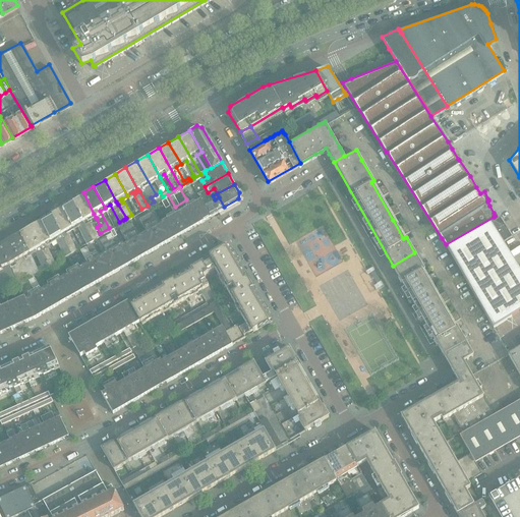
[(89,217),(94,214),(83,192),(71,199),(92,238),(99,234),(89,217)]
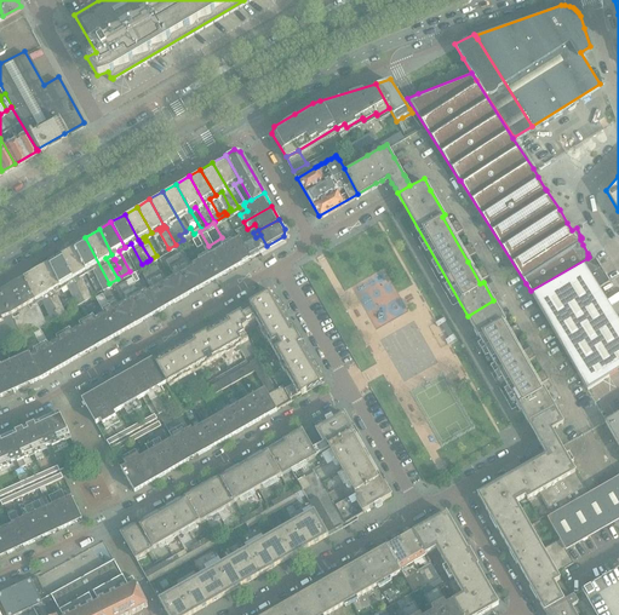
[(202,243),(196,233),(193,235),(199,246),(202,243)]
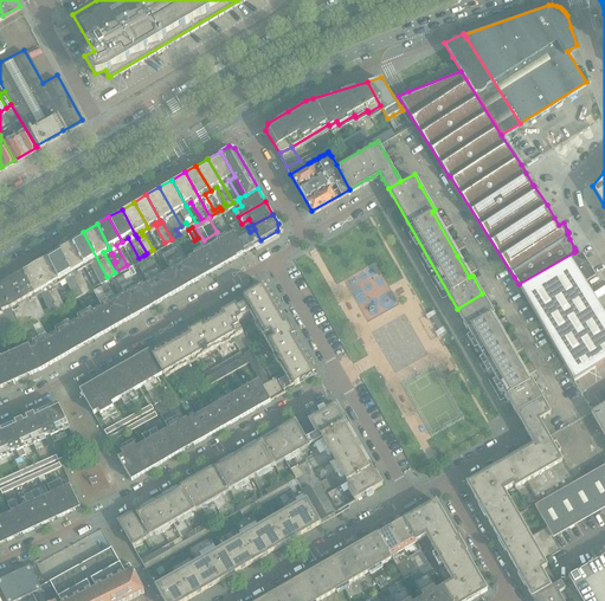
[(261,240),(255,230),(250,232),(248,227),(236,234),(244,250),(261,240)]
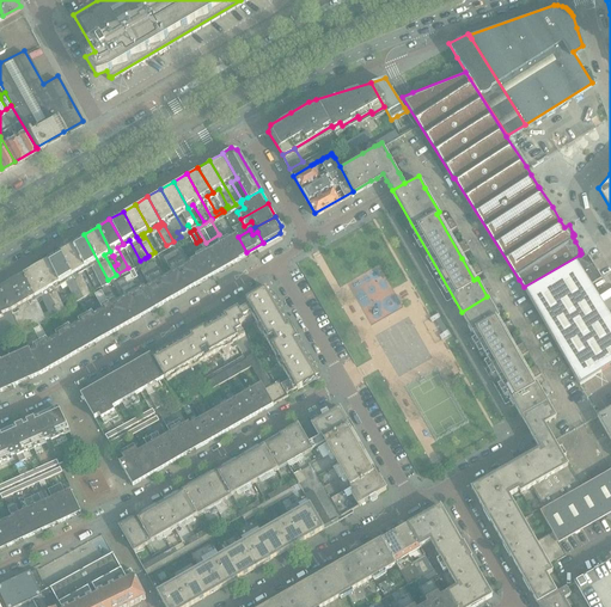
[(246,252),(238,237),(236,232),(227,235),(226,233),(218,238),(219,241),(212,245),(224,265),(246,252)]
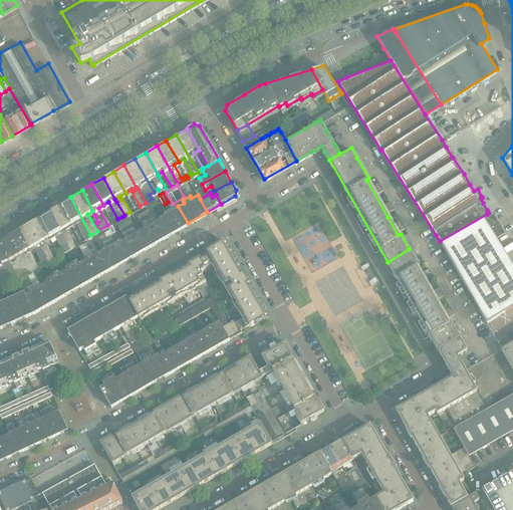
[(90,235),(70,197),(60,203),(71,224),(75,221),(84,238),(90,235)]
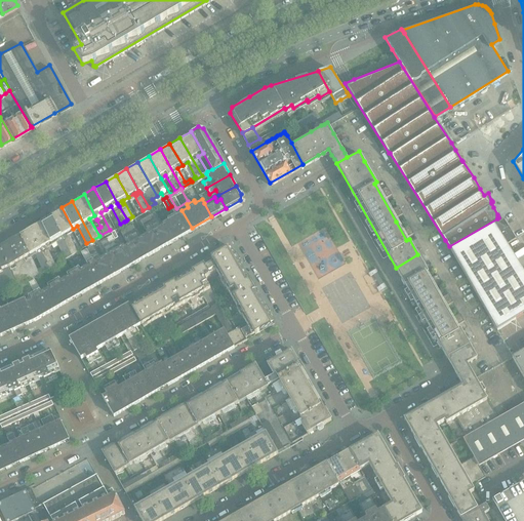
[(68,232),(73,229),(62,207),(50,213),(71,252),(77,249),(76,247),(68,232)]
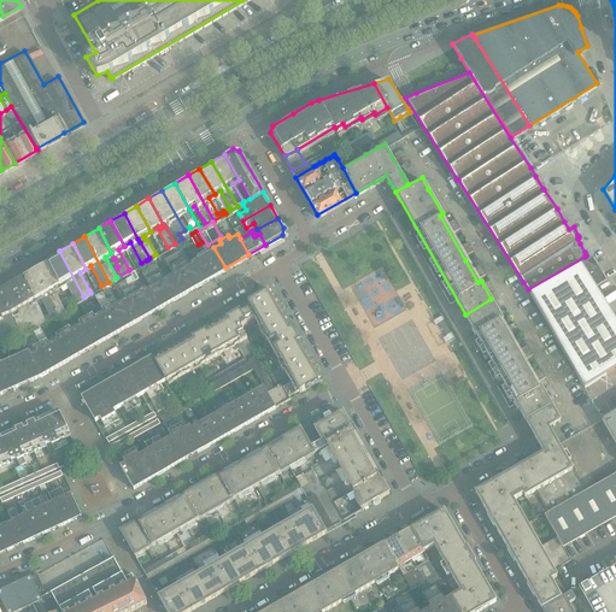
[(204,280),(192,259),(187,263),(177,247),(171,251),(191,287),(204,280)]
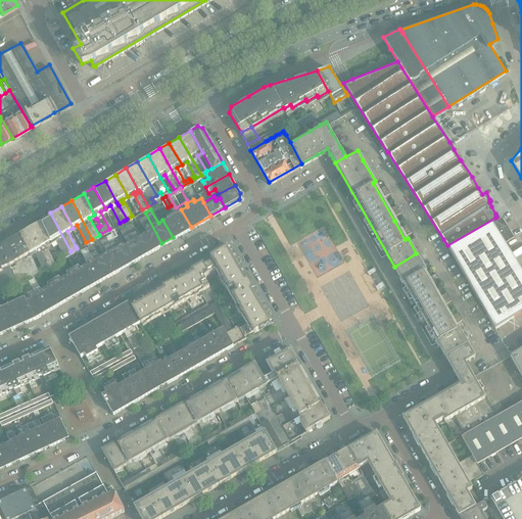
[(191,227),(181,209),(176,213),(175,210),(167,215),(168,217),(162,220),(173,237),(191,227)]
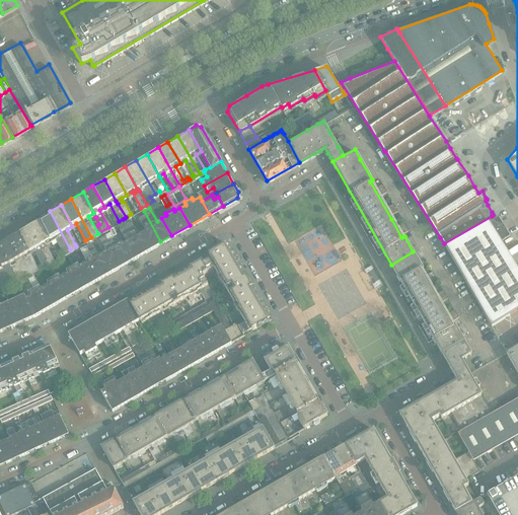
[(70,249),(50,211),(40,217),(50,239),(55,236),(63,253),(70,249)]
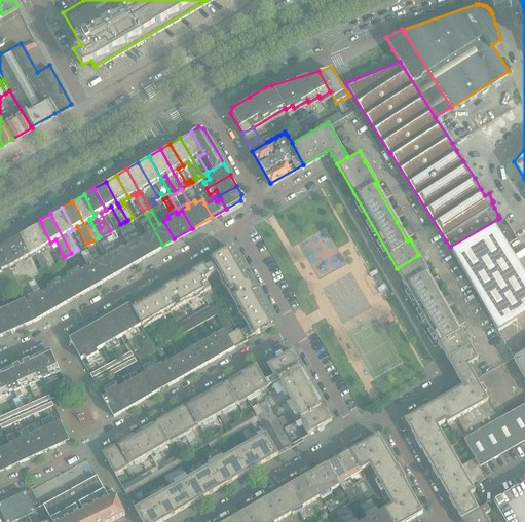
[(162,245),(146,214),(140,218),(147,230),(143,233),(152,251),(162,245)]
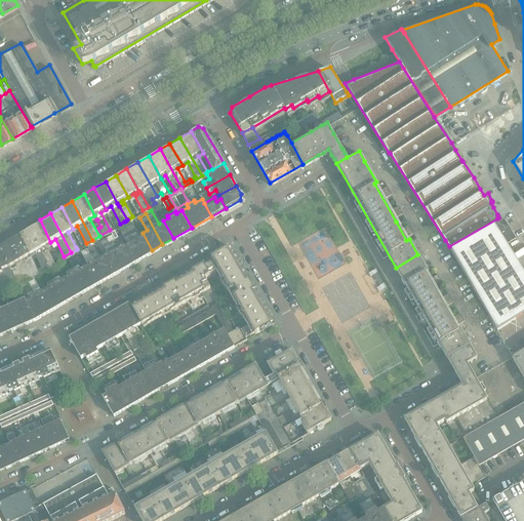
[(523,309),(523,270),(506,241),(515,235),(502,215),(499,217),(497,218),(449,246),(494,325),(495,325),(496,327),(523,309)]
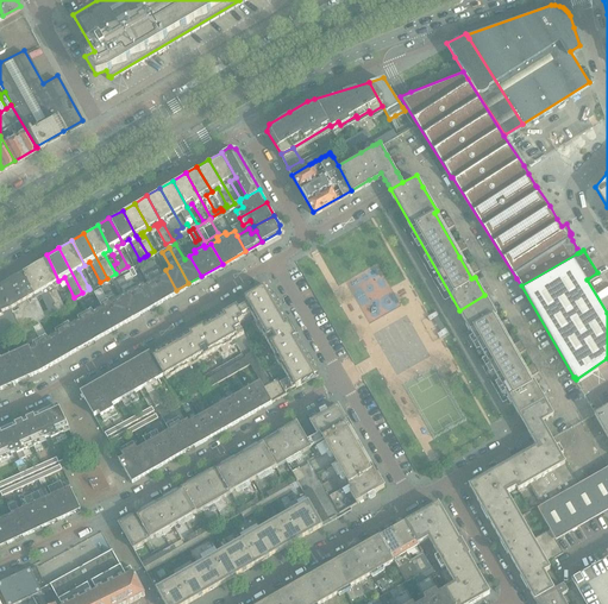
[(176,290),(165,270),(162,263),(157,265),(152,257),(150,253),(148,255),(146,256),(144,257),(146,260),(165,296),(176,290)]
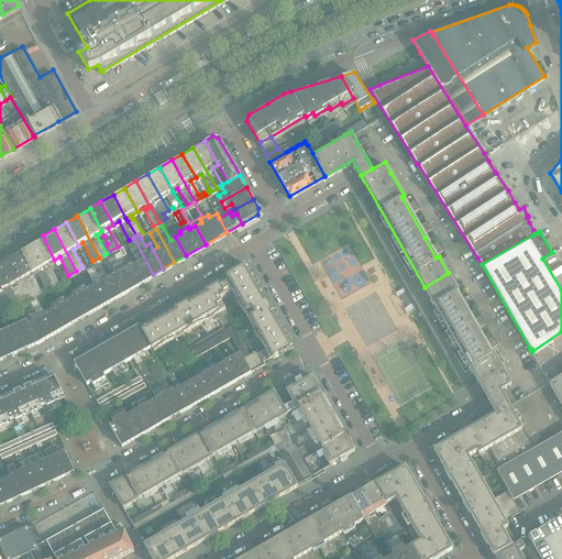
[(50,262),(54,260),(43,236),(31,242),(52,285),(58,281),(50,262)]
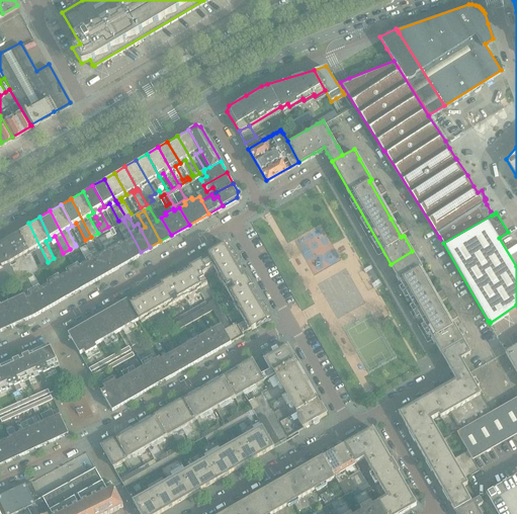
[(141,252),(124,222),(118,226),(125,238),(121,240),(132,257),(141,252)]
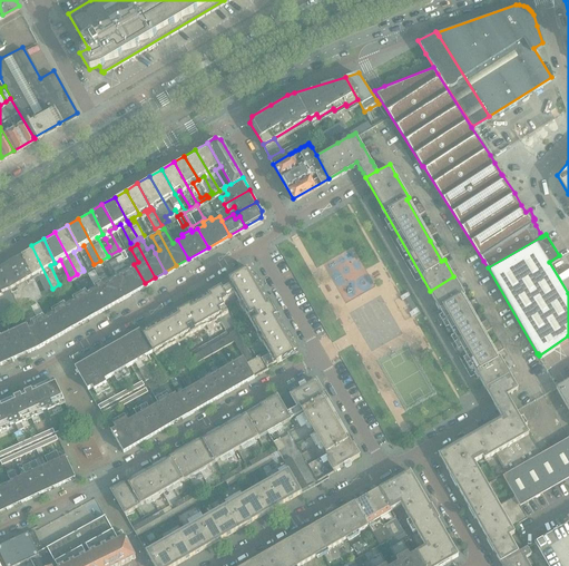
[(52,289),(31,245),(20,252),(32,276),(37,273),(47,292),(52,289)]
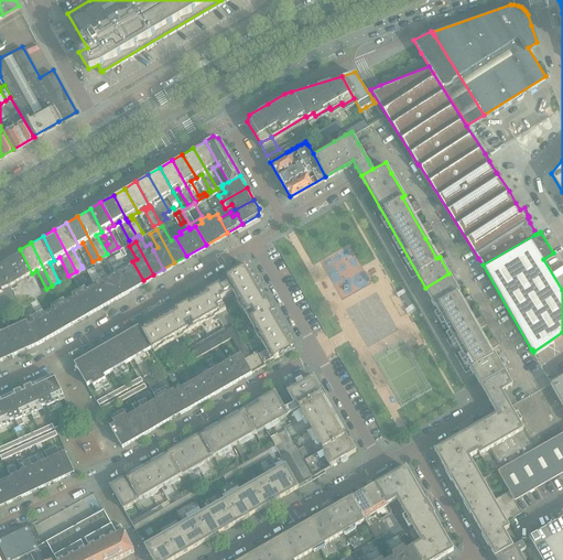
[(0,314),(19,305),(29,299),(35,295),(36,294),(41,291),(32,273),(20,249),(0,260),(0,314)]
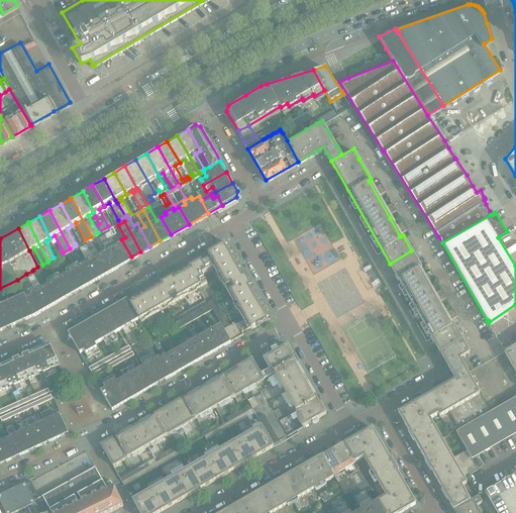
[(131,257),(121,239),(120,237),(116,240),(109,228),(104,231),(121,263),(131,257)]
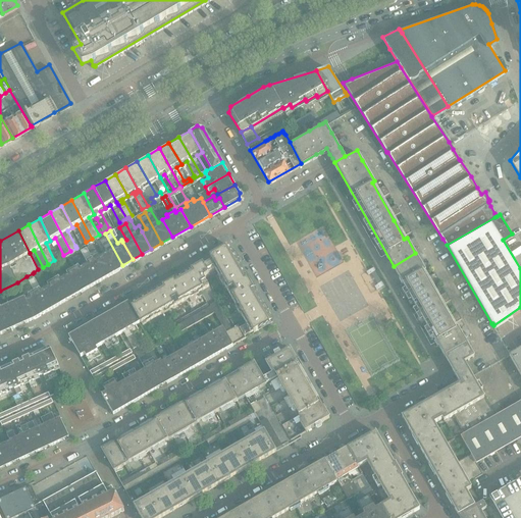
[(122,265),(105,234),(99,237),(106,249),(102,252),(113,270),(122,265)]
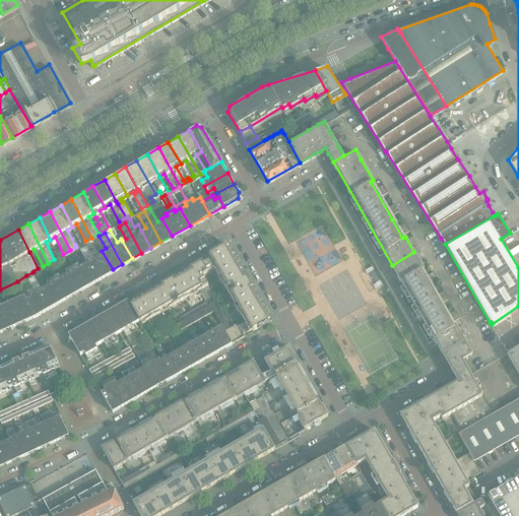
[(113,269),(102,251),(98,253),(90,241),(85,244),(103,275),(113,269)]
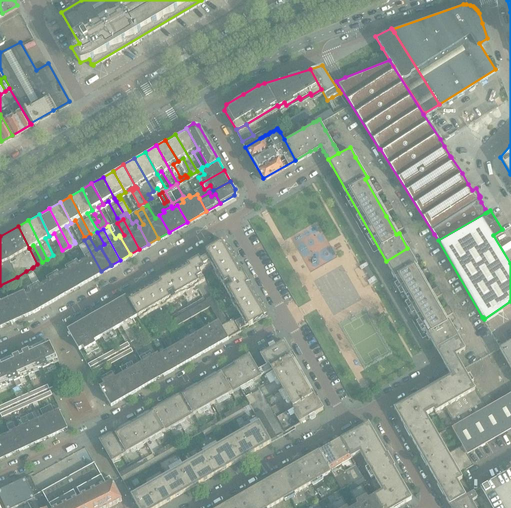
[(232,258),(230,254),(233,252),(230,246),(227,248),(224,243),(226,243),(223,238),(205,248),(206,250),(198,254),(203,263),(209,259),(217,273),(237,261),(234,257),(232,258)]
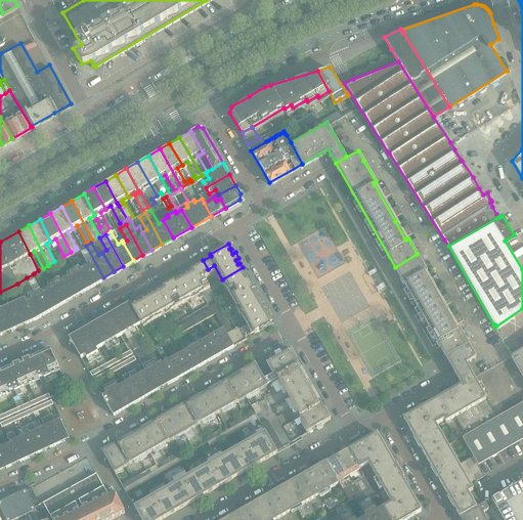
[(45,311),(85,288),(103,277),(86,246),(80,249),(87,262),(79,266),(78,264),(72,267),(66,270),(67,272),(59,277),(58,274),(46,282),(48,284),(40,289),(33,274),(27,277),(45,311)]
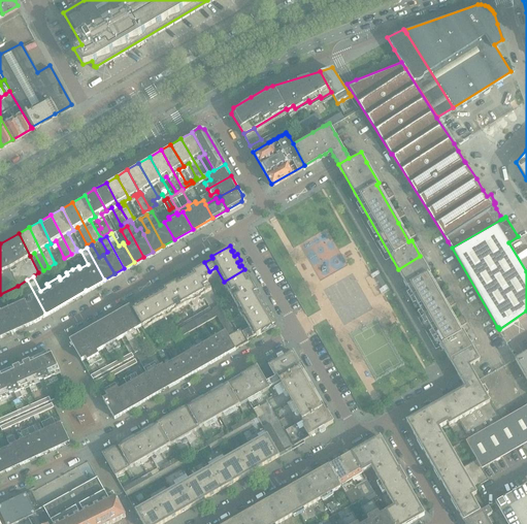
[(459,330),(443,301),(427,272),(429,271),(420,256),(398,269),(446,353),(468,340),(462,329),(459,330)]
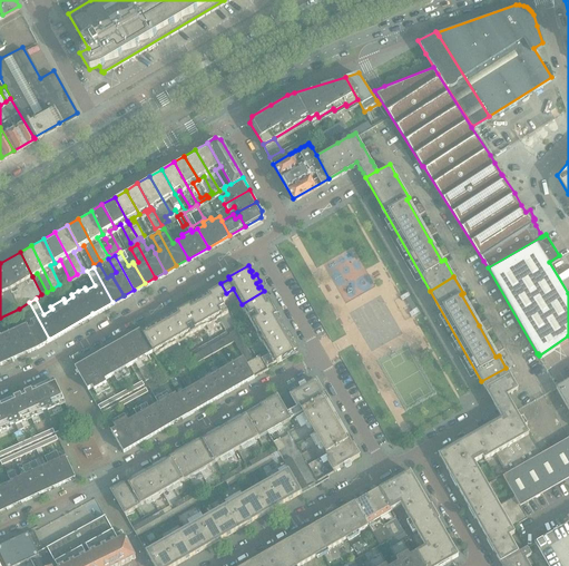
[(227,309),(222,299),(227,295),(226,293),(221,283),(219,282),(206,289),(207,291),(198,296),(209,318),(214,315),(216,320),(219,318),(217,313),(221,311),(221,313),(227,309)]
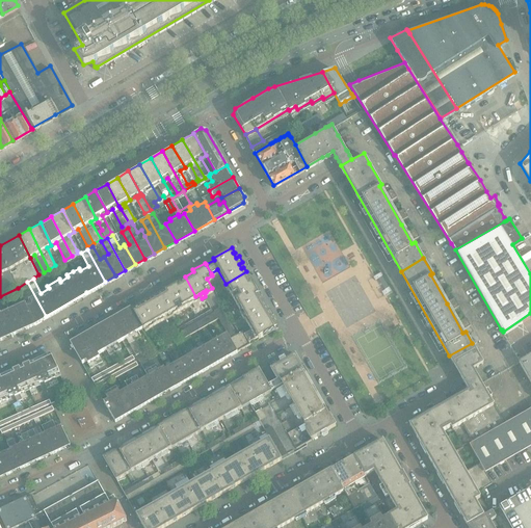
[(263,300),(260,296),(259,297),(256,293),(259,291),(253,280),(250,280),(246,271),(226,284),(242,313),(263,300)]
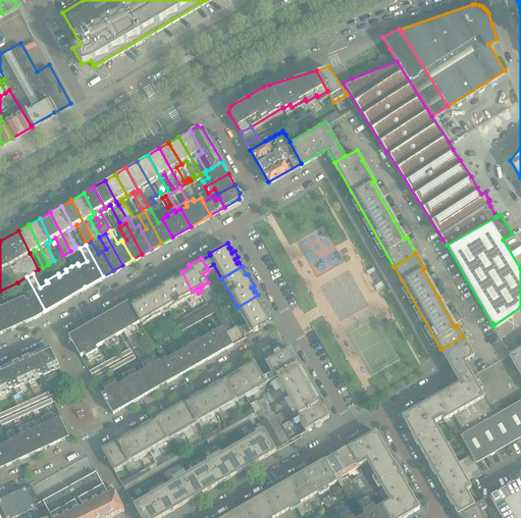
[(374,267),(370,270),(376,280),(380,278),(374,267)]
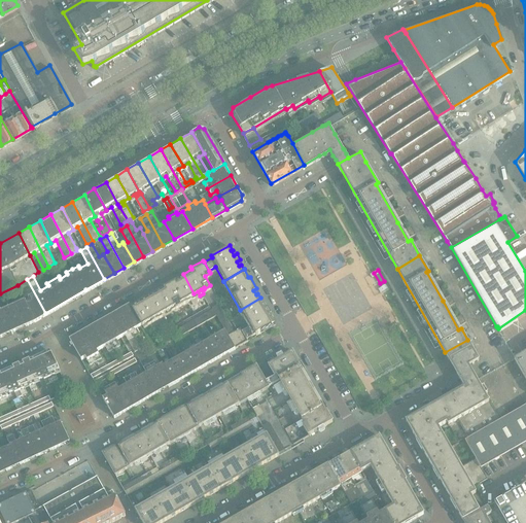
[(180,301),(194,293),(183,274),(175,278),(174,277),(162,283),(163,285),(154,290),(165,310),(175,304),(175,305),(180,302),(180,301)]
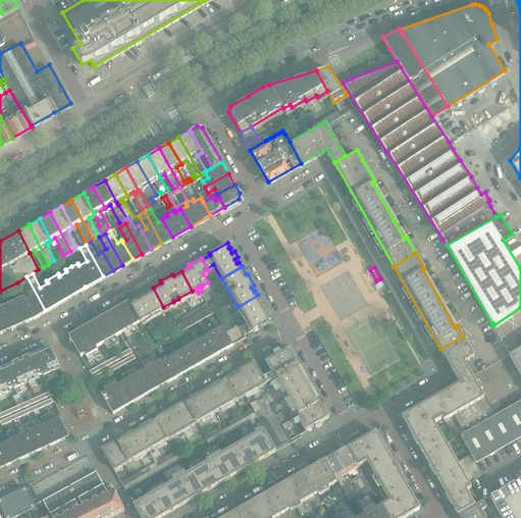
[(45,310),(27,276),(17,282),(23,295),(4,304),(14,324),(34,316),(45,310)]
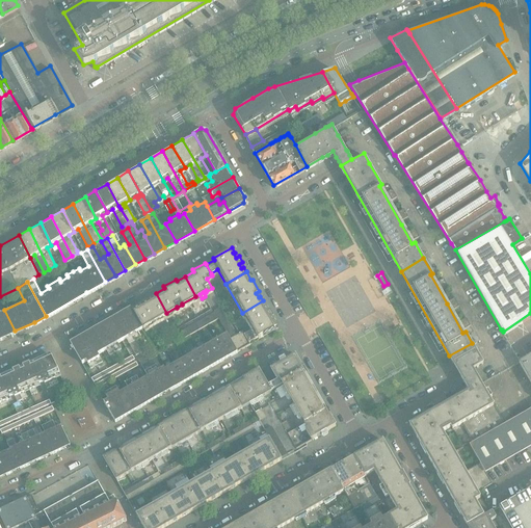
[(166,313),(156,293),(147,298),(147,296),(139,300),(140,301),(131,307),(132,308),(131,308),(140,326),(142,325),(142,326),(166,313)]
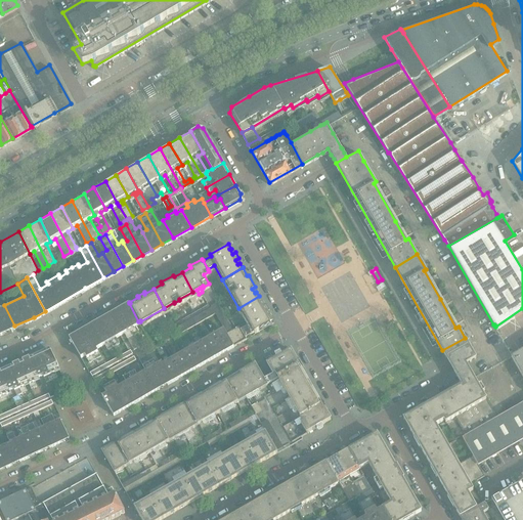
[(268,310),(265,304),(262,306),(259,301),(261,301),(259,296),(238,308),(247,322),(240,326),(245,334),(253,330),(254,331),(272,320),(269,315),(268,315),(265,311),(268,310)]
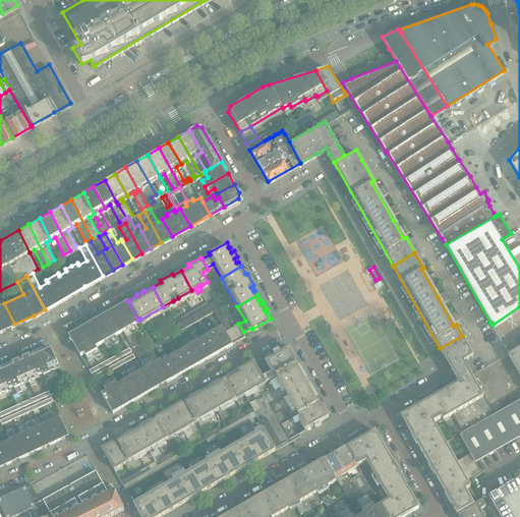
[(238,324),(237,322),(230,326),(214,298),(209,301),(210,302),(176,322),(180,328),(184,326),(213,308),(222,324),(220,325),(230,342),(244,334),(243,332),(238,324)]
